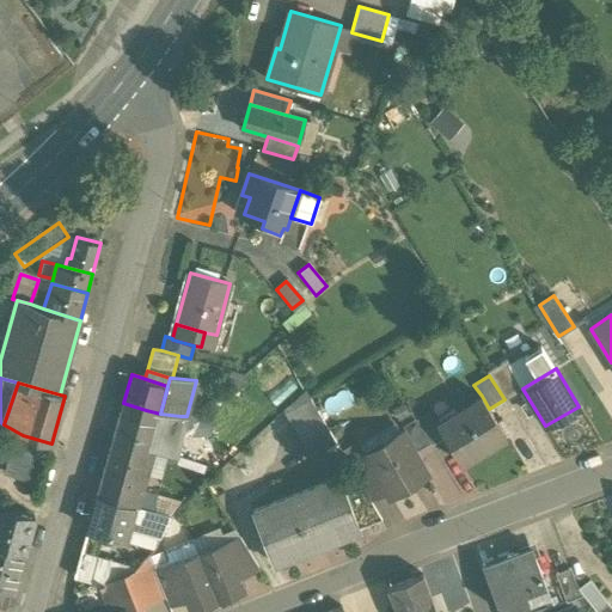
[(337,445),(306,391),(285,410),(312,460),(337,445)]
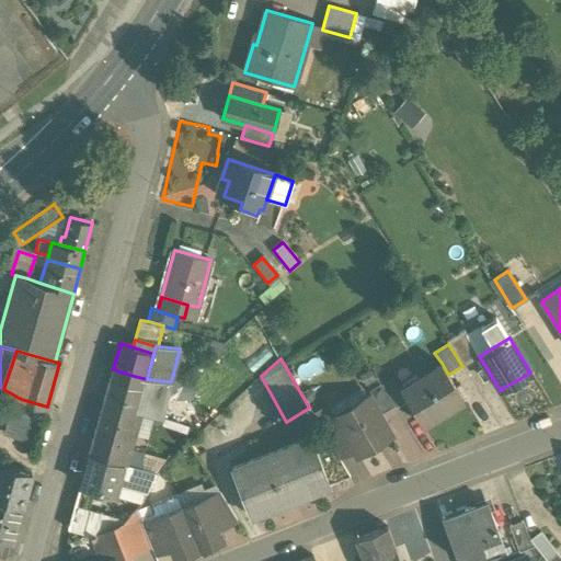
[(400,388),(408,401),(423,425),(464,400),(448,375),(442,363),(400,388)]
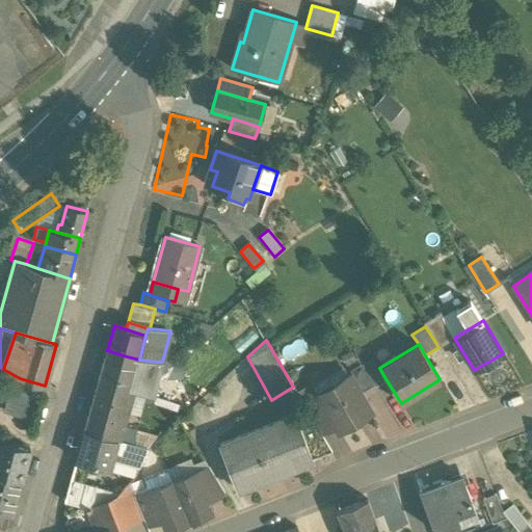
[(127,356),(107,350),(105,358),(125,365),(127,356)]
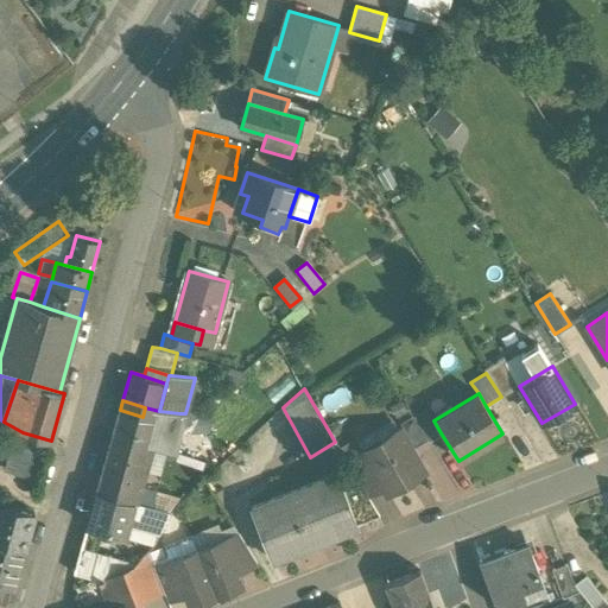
[(434,420),(426,409),(413,417),(426,439),(429,442),(442,435),(434,420)]
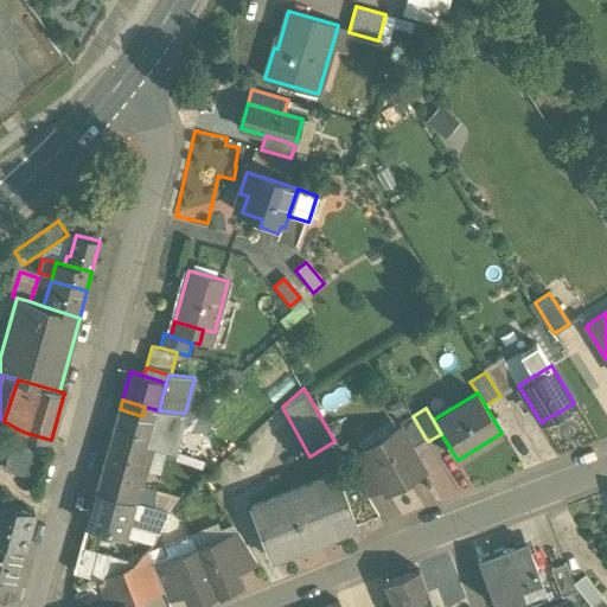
[(142,416),(120,409),(113,435),(148,445),(155,420),(142,416)]
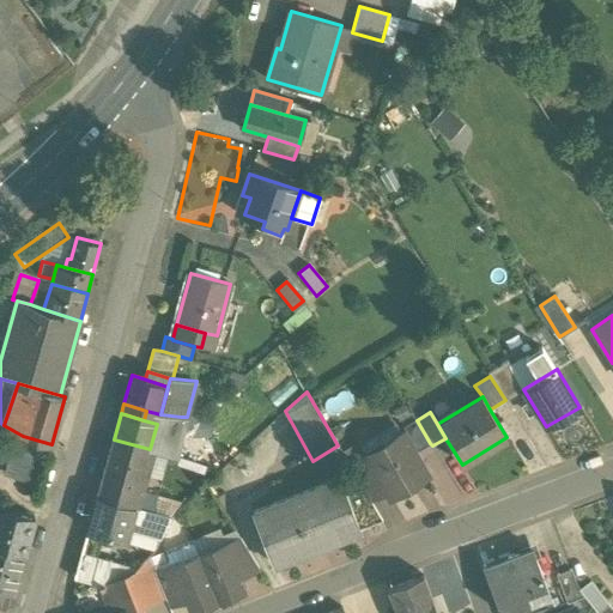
[(187,417),(181,417),(181,431),(182,431),(205,428),(207,416),(187,417)]
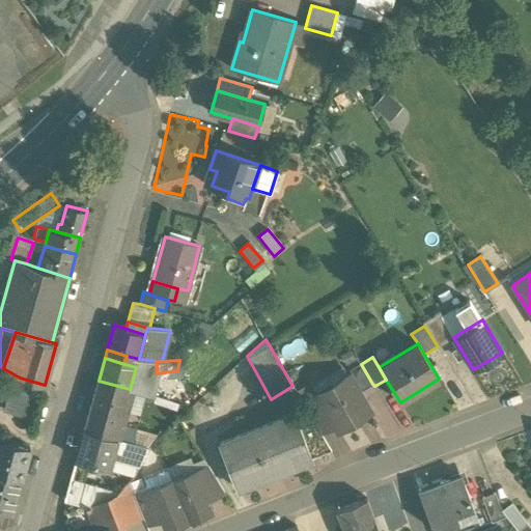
[(361,364),(360,363),(350,369),(362,390),(372,384),(361,364)]
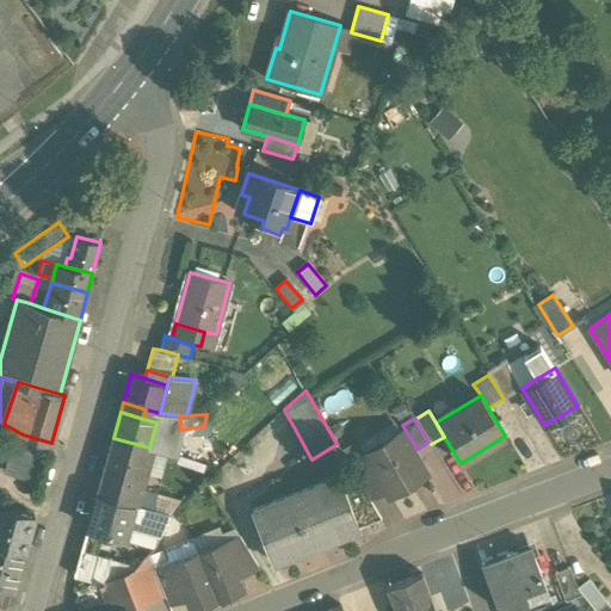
[(180,430),(156,423),(149,448),(168,454),(179,457),(181,430),(180,430)]
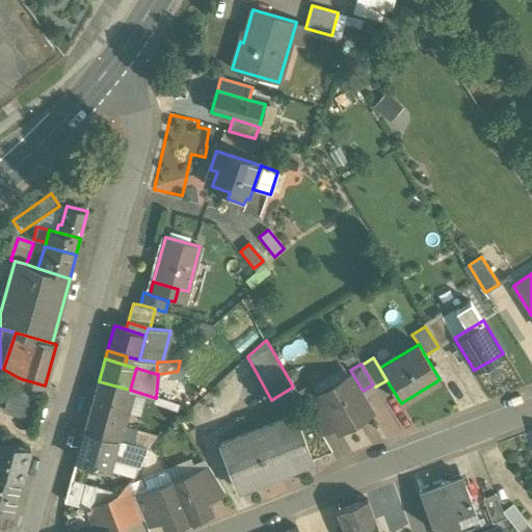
[(349,375),(317,394),(336,425),(339,431),(371,413),(349,375)]
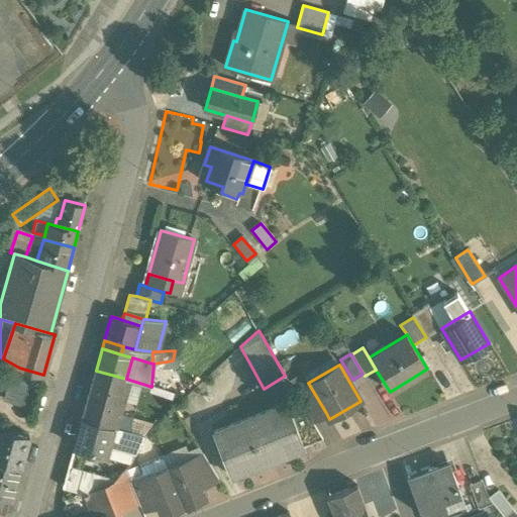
[(126,379),(96,371),(88,399),(118,408),(126,379)]
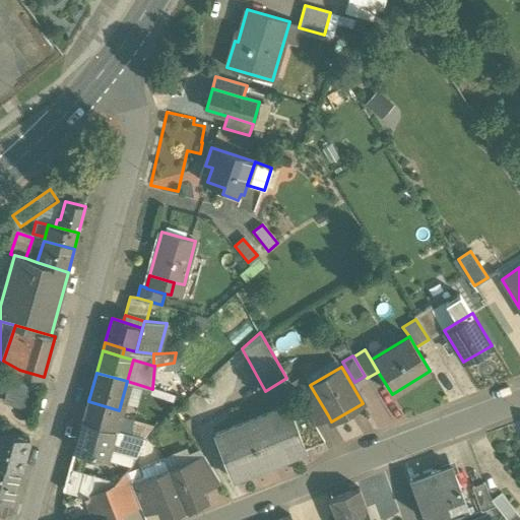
[(27,408),(34,385),(9,380),(4,403),(27,408)]
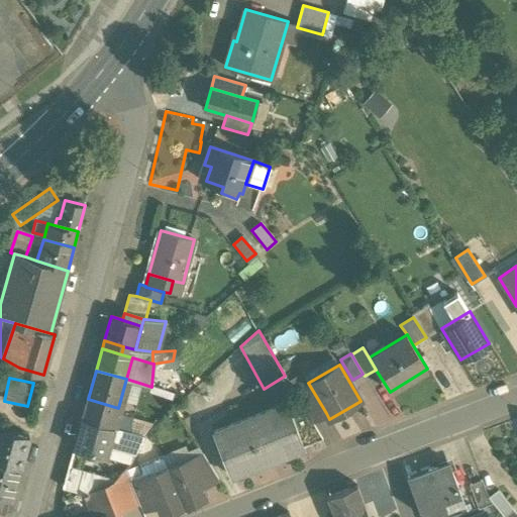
[(308,383),(295,391),(312,421),(326,413),(308,383)]
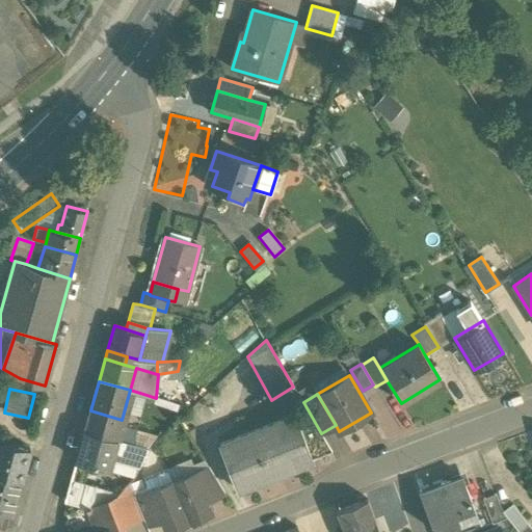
[(147,395),(138,422),(144,424),(151,411),(156,398),(147,395)]
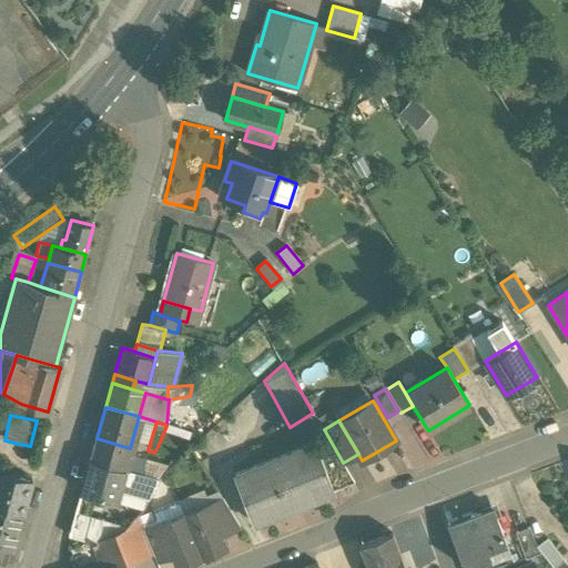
[(130,448),(97,438),(90,460),(123,470),(130,448)]
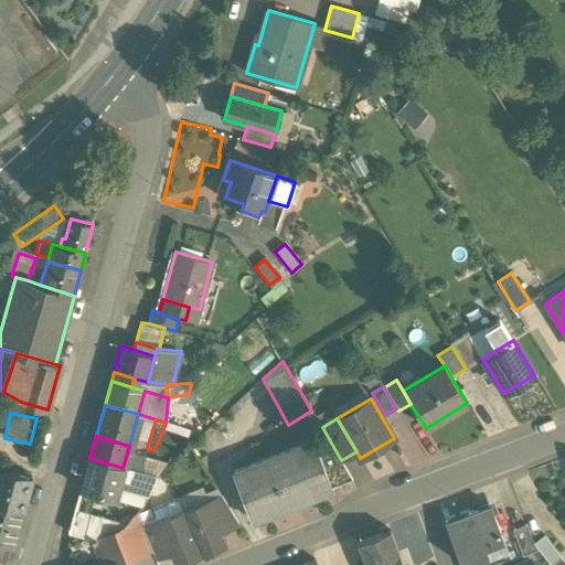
[(312,441),(234,472),(253,520),(331,489),(312,441)]
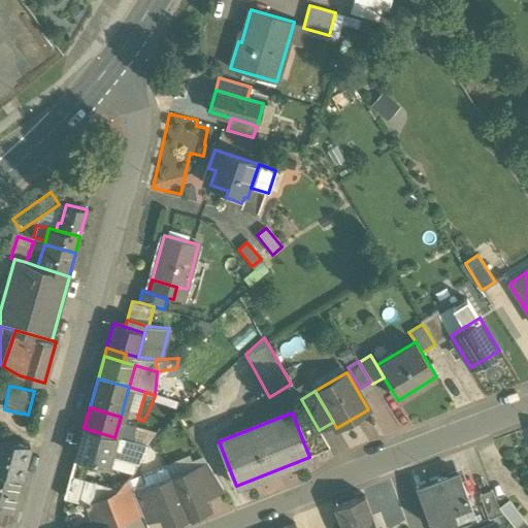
[(114,437),(84,428),(75,457),(108,466),(112,450),(127,454),(141,458),(146,446),(114,437)]
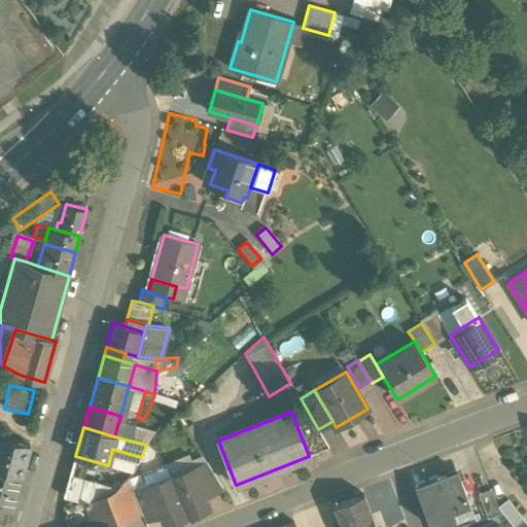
[(30,444),(0,434),(0,468),(21,475),(30,444)]
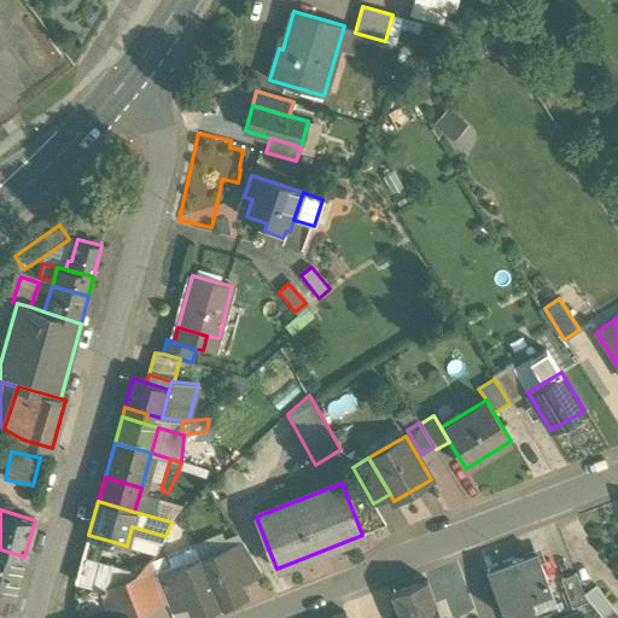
[(145,542),(124,565),(136,576),(150,561),(157,553),(165,536),(149,531),(145,542)]
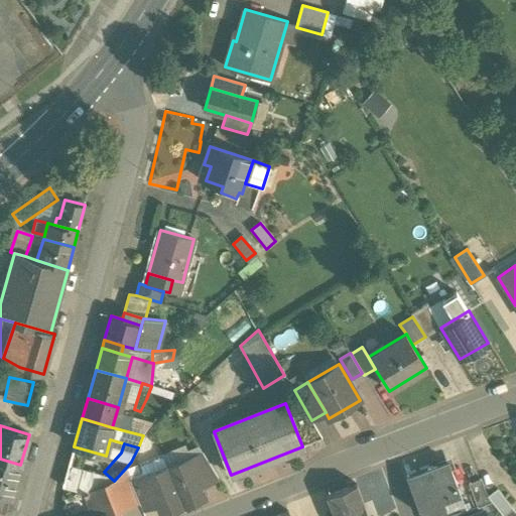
[(202,453),(167,467),(183,507),(207,497),(203,486),(220,480),(202,453)]
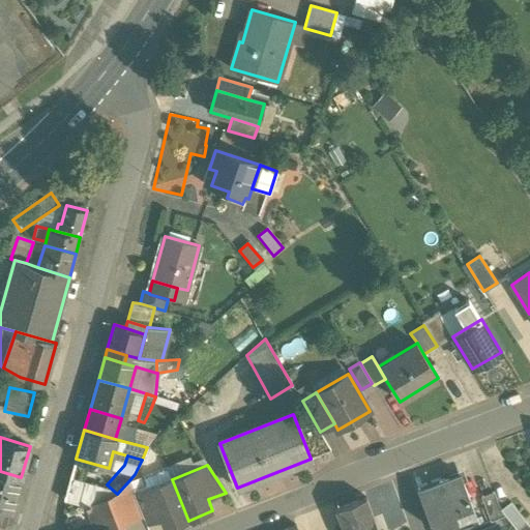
[(21,477),(0,471),(0,509),(11,512),(21,477)]
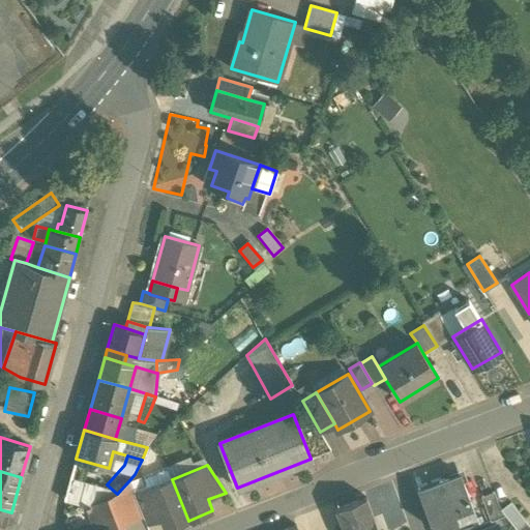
[(440,482),(418,491),(433,528),(474,512),(460,474),(449,478),(449,476),(439,480),(440,482)]
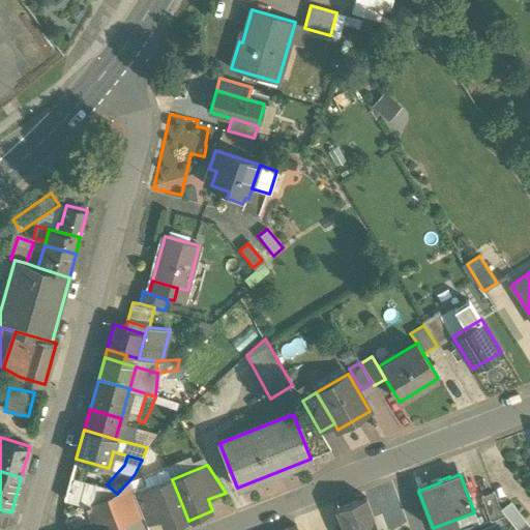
[(93,482),(71,476),(65,499),(87,506),(93,482)]
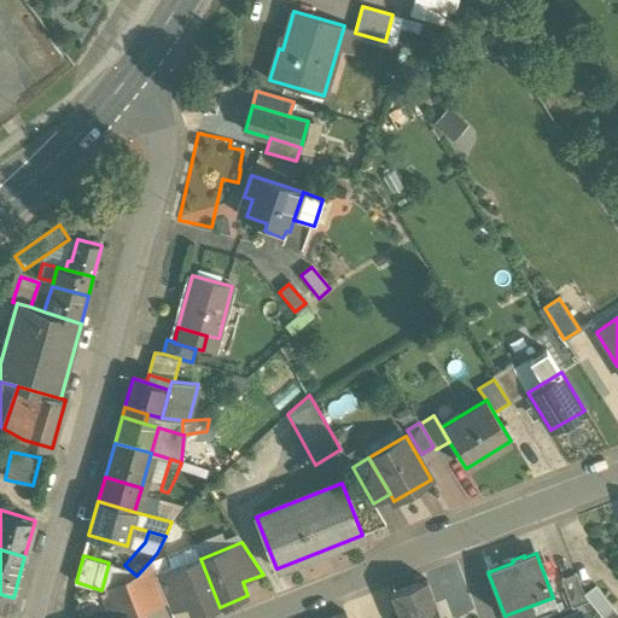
[(200,559),(174,570),(188,605),(187,605),(191,617),(192,617),(220,607),(200,559)]
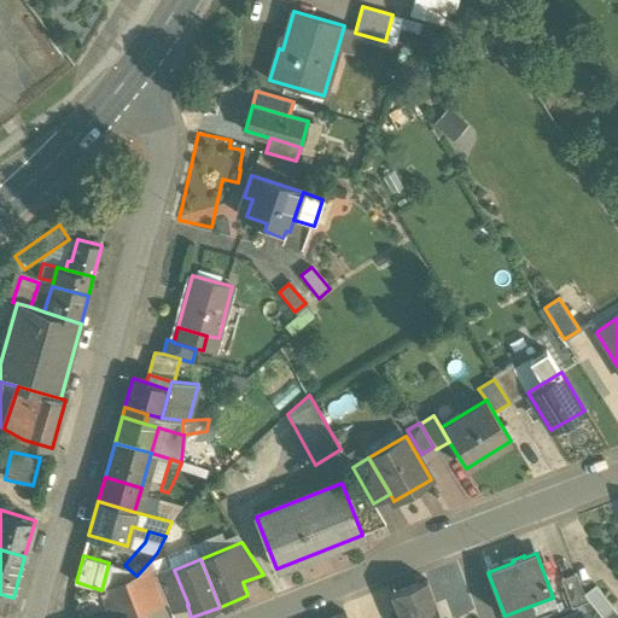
[(156,577),(150,561),(136,576),(146,596),(162,590),(156,577)]
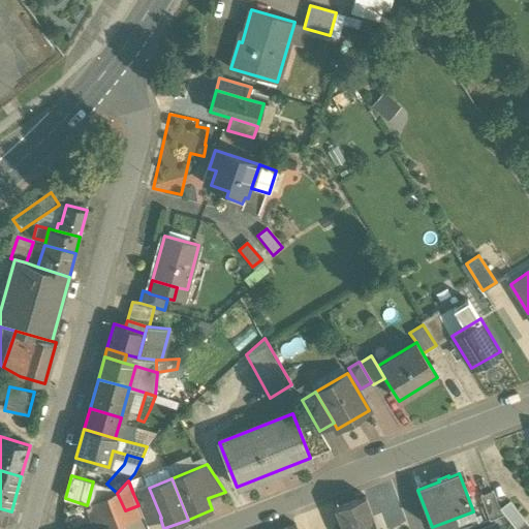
[(149,488),(133,494),(138,505),(143,516),(146,524),(160,518),(161,518),(149,488)]
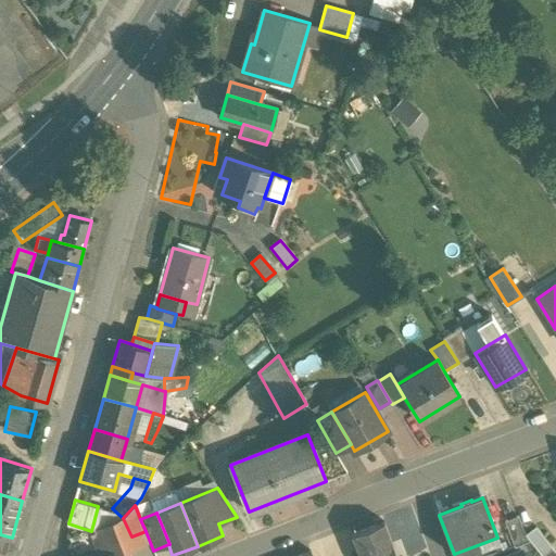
[(518,516),(505,520),(515,547),(530,541),(525,534),(518,516)]
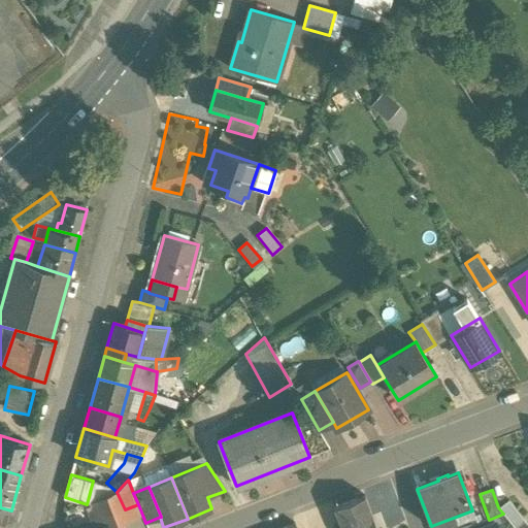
[(87,504),(85,504),(91,519),(102,515),(107,527),(108,527),(112,527),(129,520),(125,509),(117,492),(87,504)]
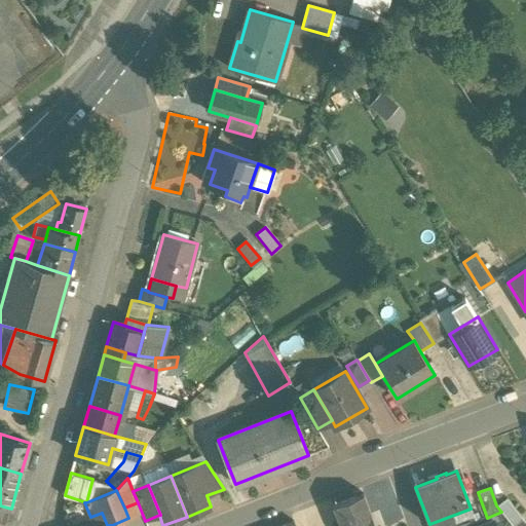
[(375,525),(362,492),(333,504),(339,525),(375,525)]
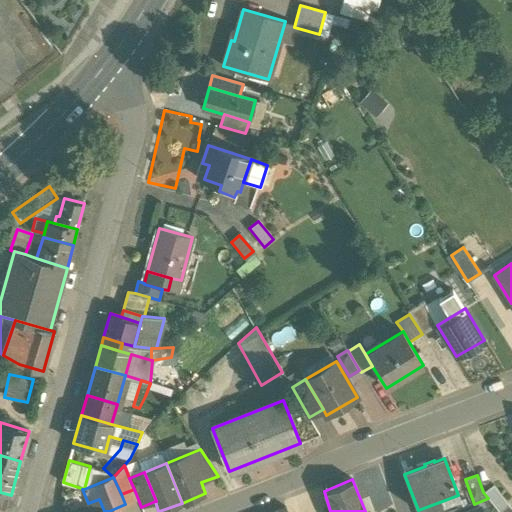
[(506,511),(511,508),(511,507),(494,484),(483,492),(488,498),(499,511),(506,511)]
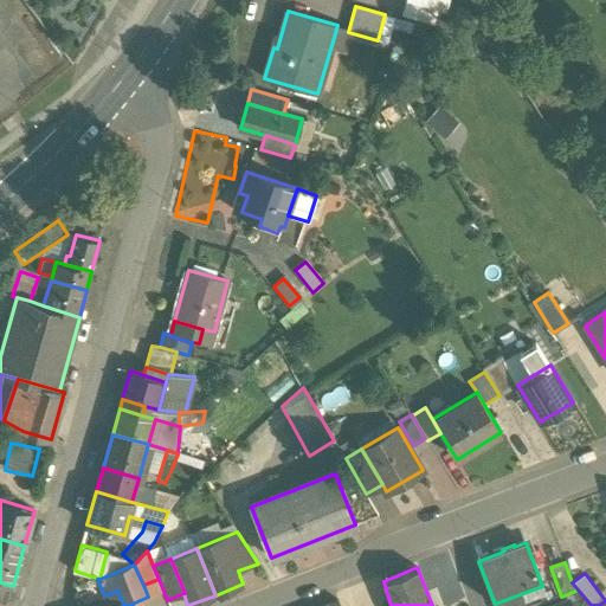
[(143,585),(148,597),(163,591),(159,579),(143,585)]
